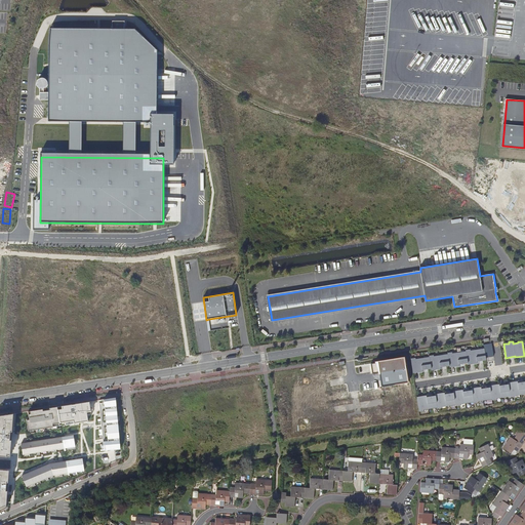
[(484,349),(486,358),(493,356),(491,344),(484,345),(484,349)]
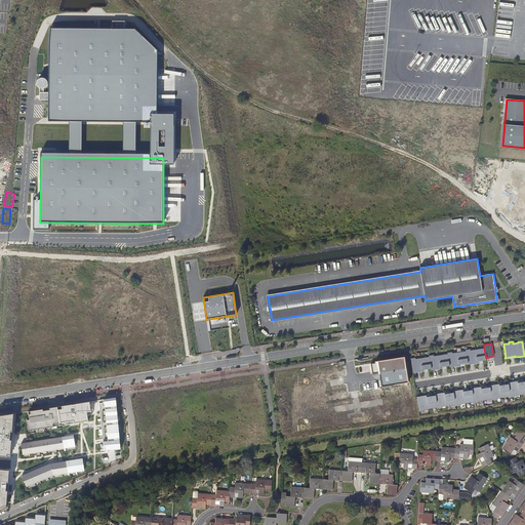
[(486,358),(484,349),(471,351),(470,350),(466,350),(466,351),(452,353),(452,352),(447,353),(447,354),(434,356),(434,355),(423,357),(425,358),(415,359),(415,358),(411,358),(413,373),(422,371),(422,370),(431,369),(432,370),(441,369),(440,367),(449,366),(450,367),(459,366),(459,364),(468,363),(468,364),(477,363),(477,361),(486,360),(486,358)]
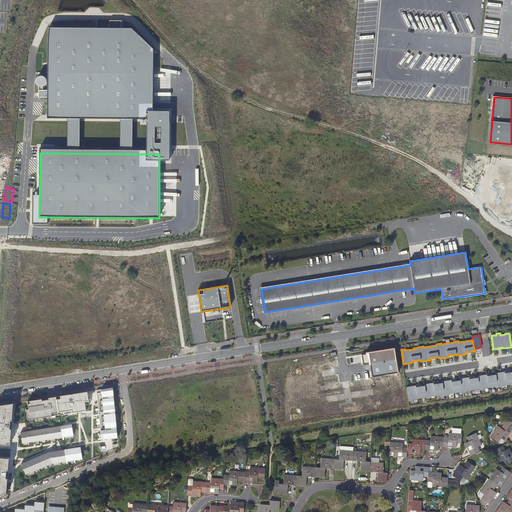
[(394,349),(361,354),(363,365),(370,364),(372,377),(398,373),(394,349)]
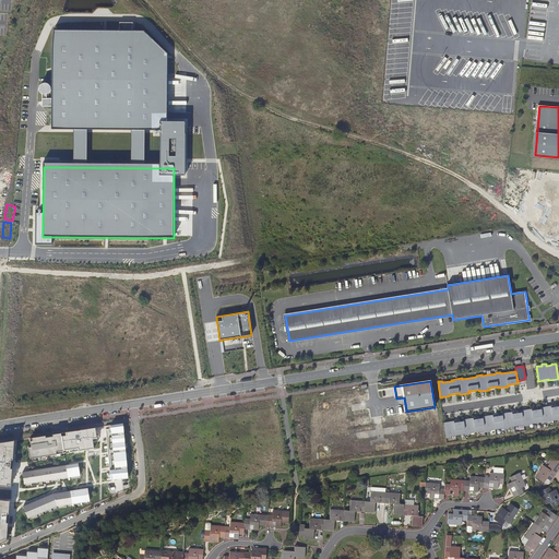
[(548,421),(558,419),(558,405),(551,407),(551,406),(540,407),(542,409),(532,411),(532,409),(521,411),(522,413),(512,414),(512,412),(502,414),(502,415),(494,417),(492,415),(483,416),(483,418),(474,419),(473,418),(463,419),(463,421),(454,423),(454,421),(444,423),(447,438),(451,438),(451,437),(465,433),(465,436),(471,435),(471,433),(485,431),(485,432),(490,431),(490,430),(504,428),(504,429),(510,428),(509,427),(523,425),(524,426),(528,426),(528,425),(543,421),(544,423),(548,423),(548,421)]
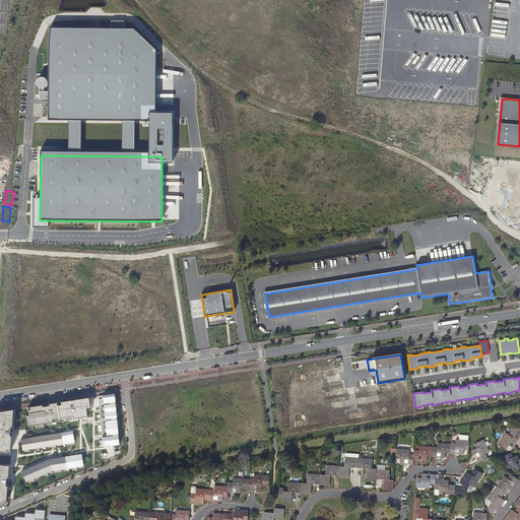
[(104,449),(119,445),(115,394),(103,395),(104,399),(99,399),(104,449)]
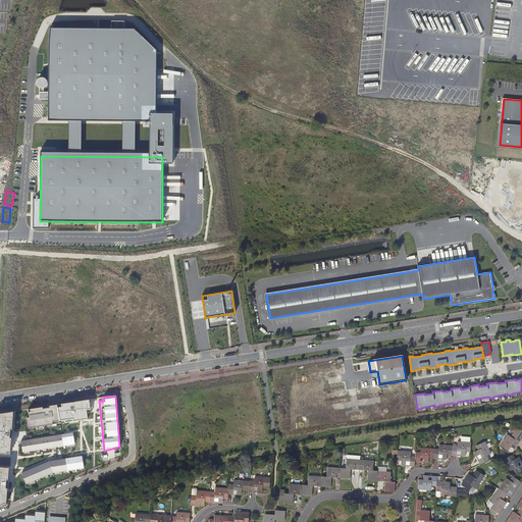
[(89,400),(57,405),(60,423),(88,419),(87,410),(91,409),(89,400)]
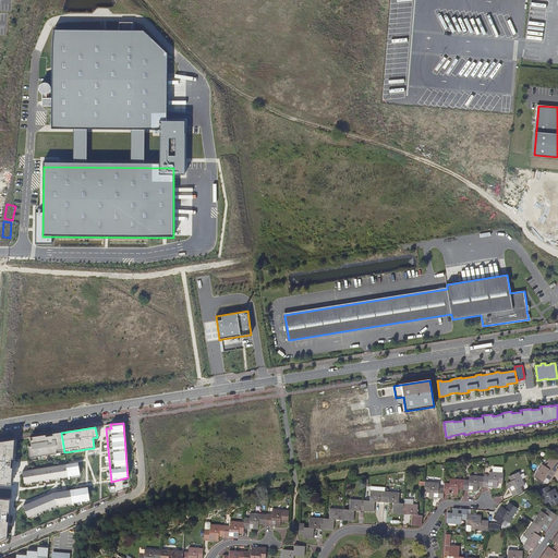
[(64,456),(61,433),(29,437),(32,446),(28,447),(31,458),(57,453),(57,457),(64,456)]
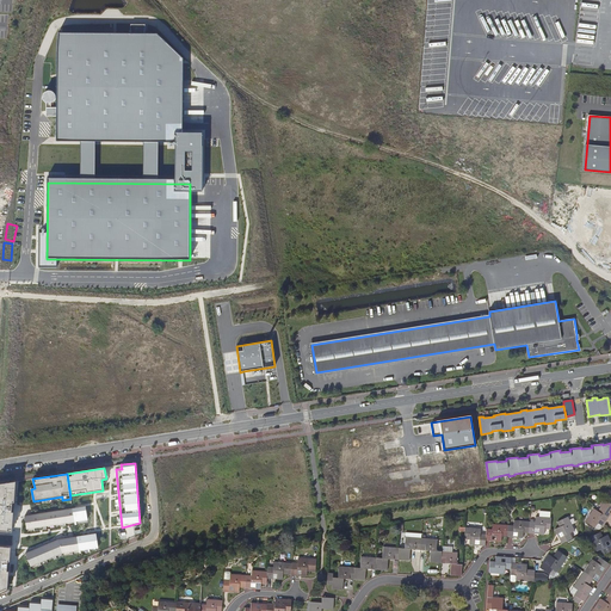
[(12,530),(16,482),(0,483),(0,531),(7,532),(8,530),(12,530)]
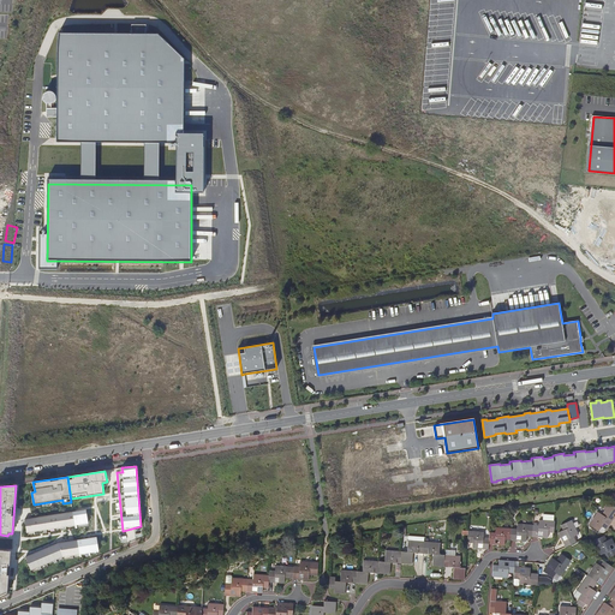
[(429,485),(415,488),(416,497),(430,496),(429,485)]
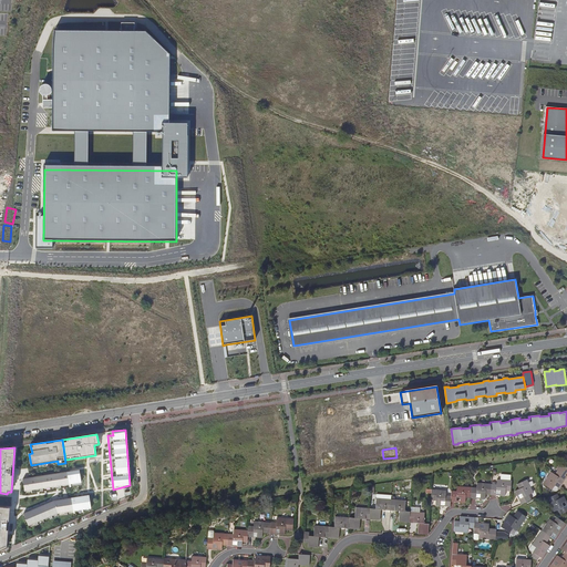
[(562,480),(565,482),(566,477),(566,475),(566,473),(566,467),(559,464),(556,470),(558,471),(556,475),(552,473),(545,485),(554,491),(557,486),(560,490),(563,485),(559,483),(562,480)]
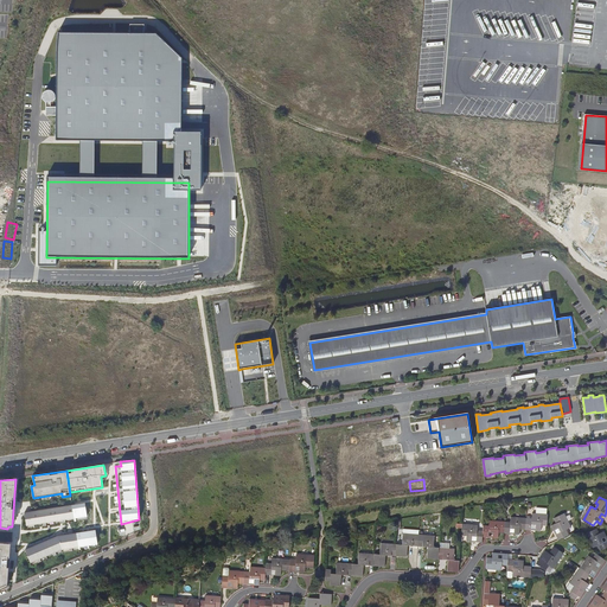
[(85,503),(72,505),(74,518),(87,517),(87,516),(84,504),(85,504),(85,503)]
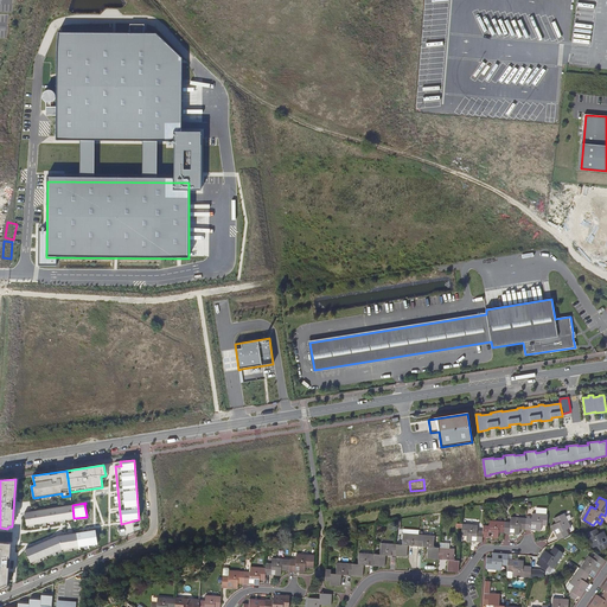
[(74,518),(72,505),(25,512),(26,526),(74,518)]
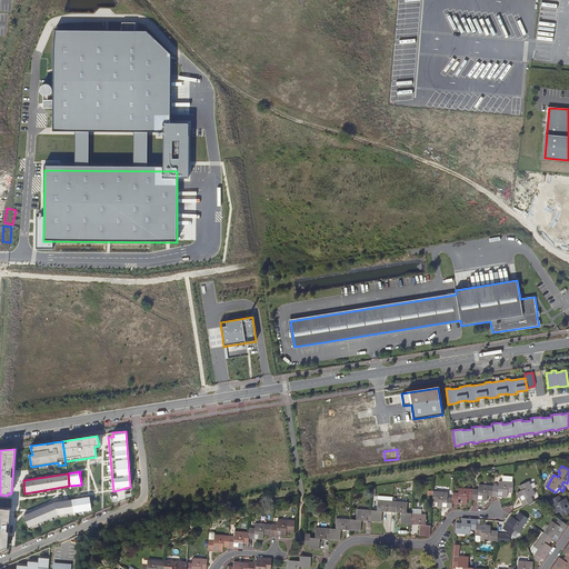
[(512,492),(513,481),(512,481),(512,477),(502,476),(502,480),(499,480),(499,486),(493,486),(492,496),(498,497),(498,496),(502,496),(502,497),(508,497),(508,492),(512,492)]
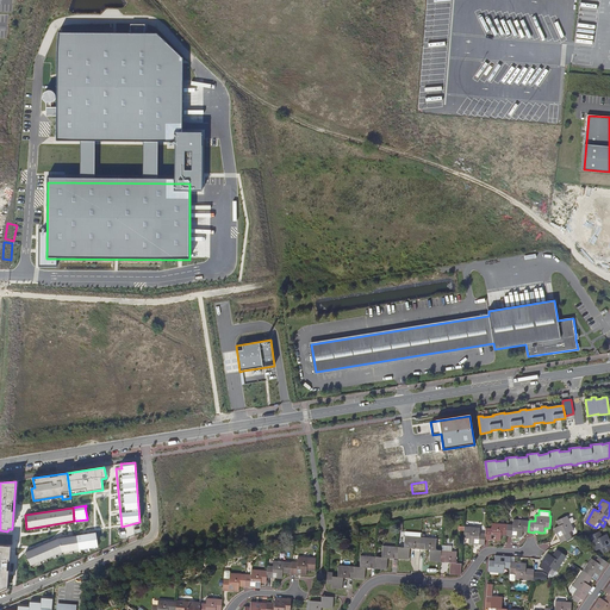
[(561,542),(572,537),(570,533),(574,530),(567,516),(556,522),(559,527),(554,529),(556,534),(561,531),(562,535),(559,537),(561,542)]
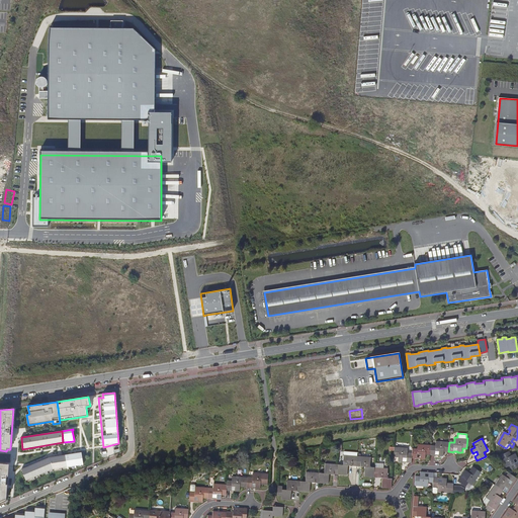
[(448,451),(449,442),(436,441),(436,446),(431,445),(430,455),(435,455),(435,454),(439,454),(439,455),(444,456),(444,451),(448,451)]
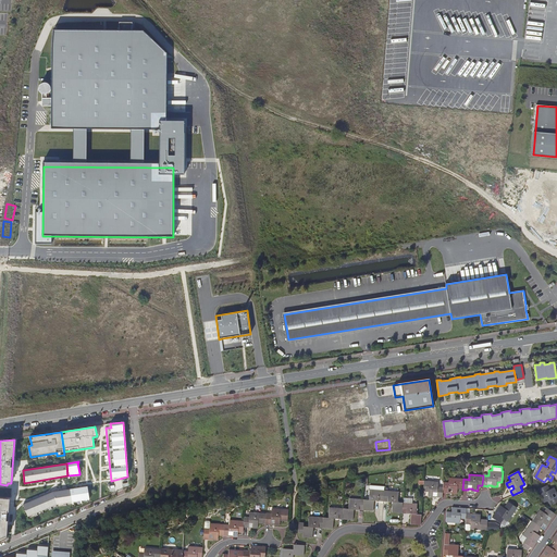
[(462,490),(463,479),(449,478),(449,482),(444,482),(444,486),(443,493),(449,493),(449,489),(454,489),(453,493),(457,494),(458,489),(462,490)]
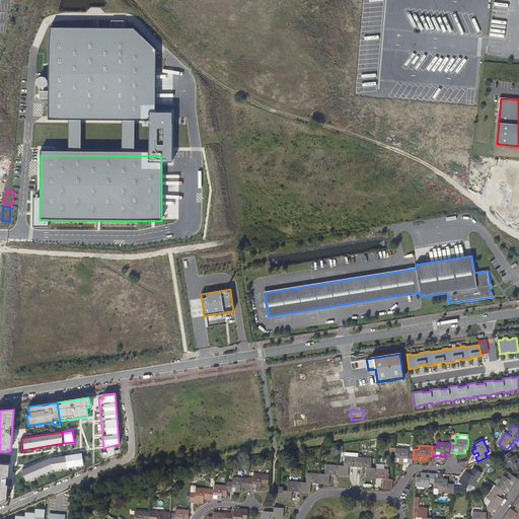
[(101,451),(103,458),(124,454),(123,447),(101,451)]
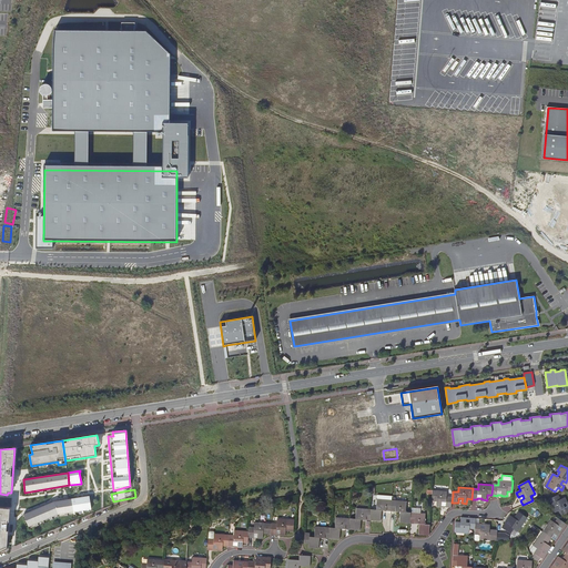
[(452,507),(452,503),(453,496),(447,496),(447,492),(433,490),(432,501),(437,501),(437,506),(442,507),(443,503),(446,503),(446,507),(452,507)]
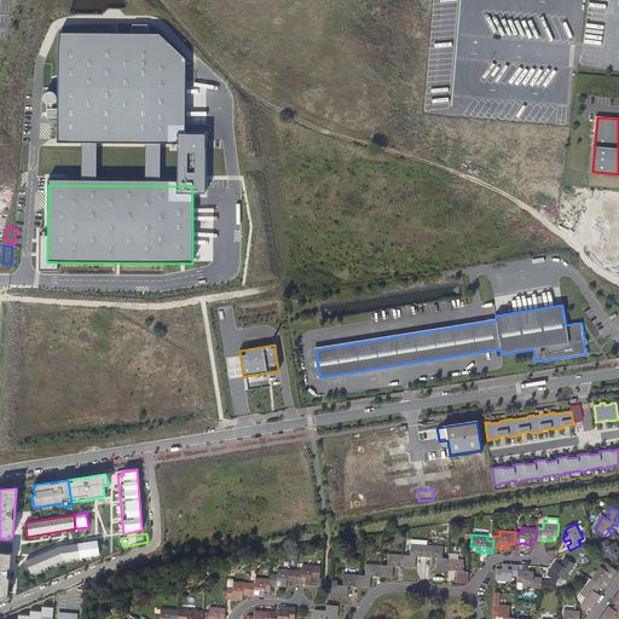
[(608,539),(599,544),(605,559),(609,556),(612,561),(618,557),(618,550),(615,553),(613,549),(618,547),(617,542),(612,544),(608,539)]
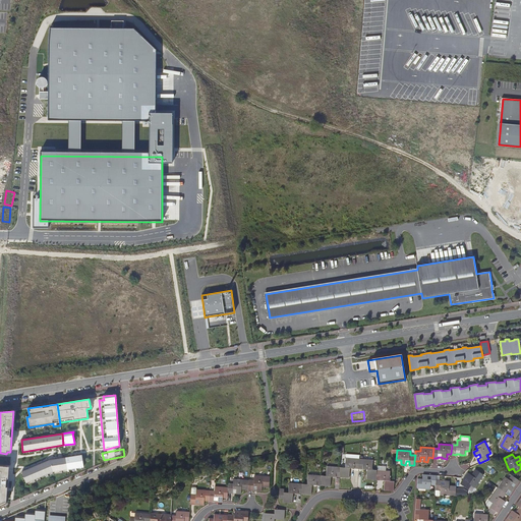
[(81,455),(65,458),(67,470),(83,467),(83,466),(81,456),(81,455)]
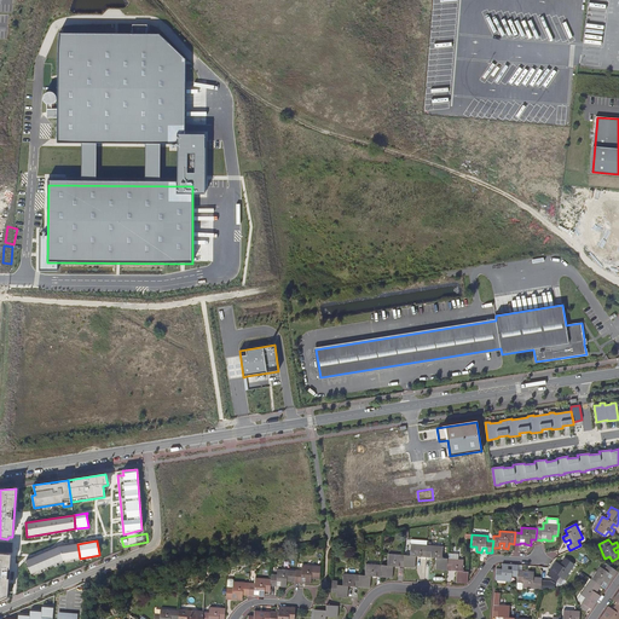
[(32,574),(64,561),(80,559),(77,544),(59,547),(25,561),(32,574)]
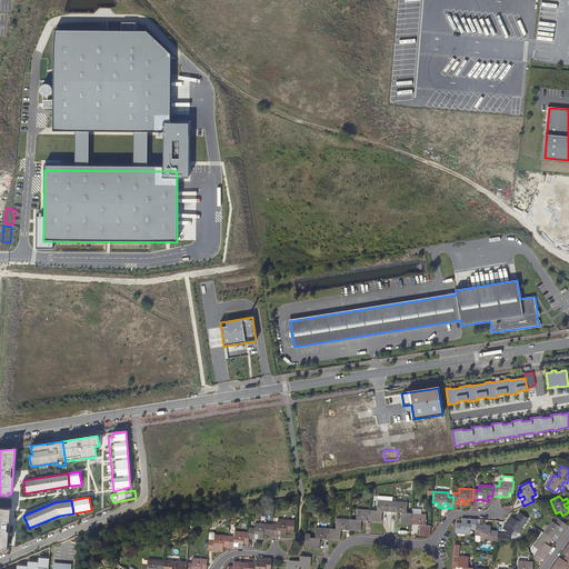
[(392,511),(392,501),(378,500),(377,510),(372,510),(371,521),(381,522),(381,511),(392,511)]
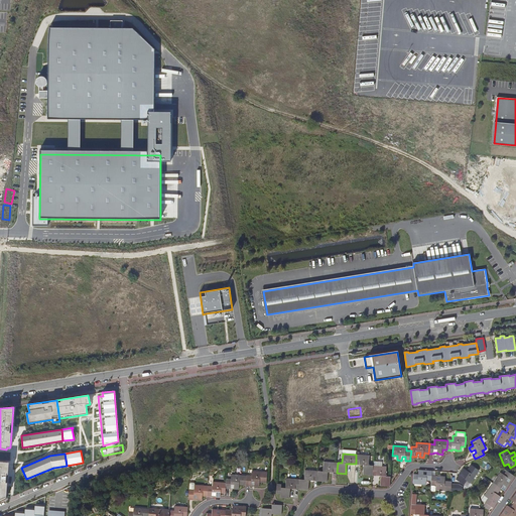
[(373,471),(373,466),(369,465),(370,456),(356,455),(356,464),(365,465),(364,475),(373,475),(373,471)]
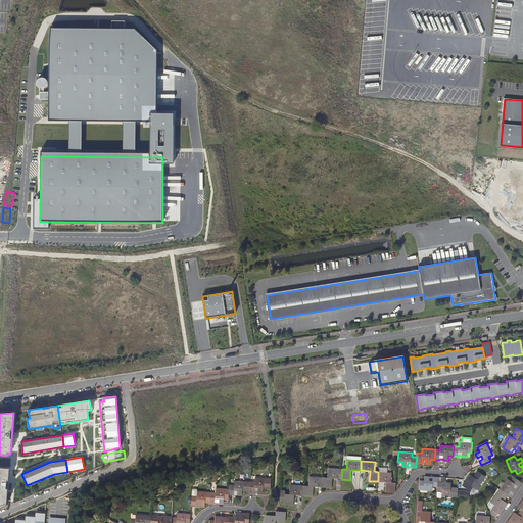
[(0,508),(6,506),(9,469),(0,468),(0,508)]
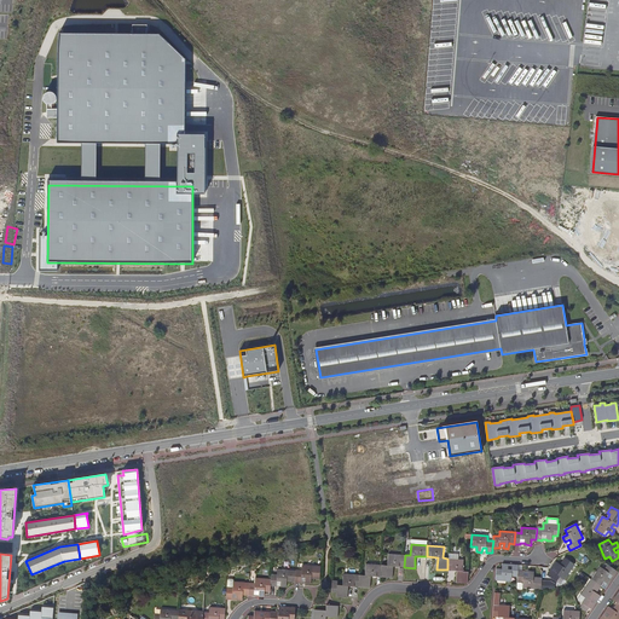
[(404,567),(405,555),(388,554),(388,566),(382,566),(381,577),(393,578),(393,566),(404,567)]
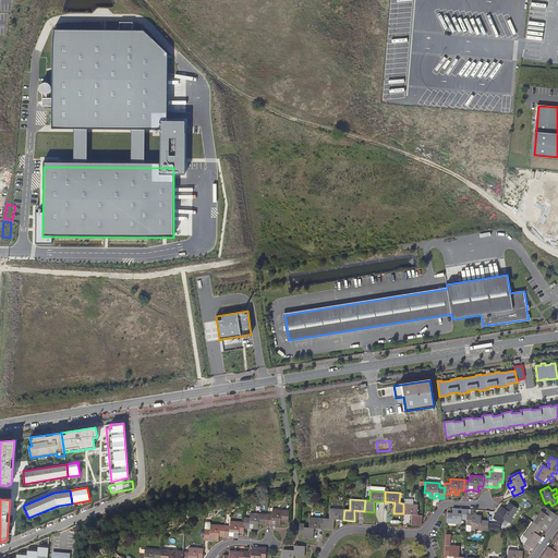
[(422,526),(423,516),(419,514),(419,505),(403,504),(403,509),(403,513),(413,514),(412,525),(422,526)]
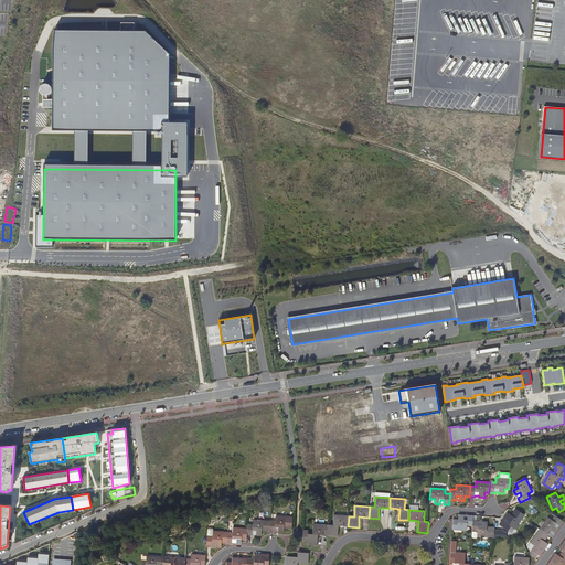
[(508,513),(504,518),(509,520),(507,523),(502,520),(501,523),(499,525),(508,531),(511,526),(515,530),(525,515),(516,510),(512,515),(508,513)]
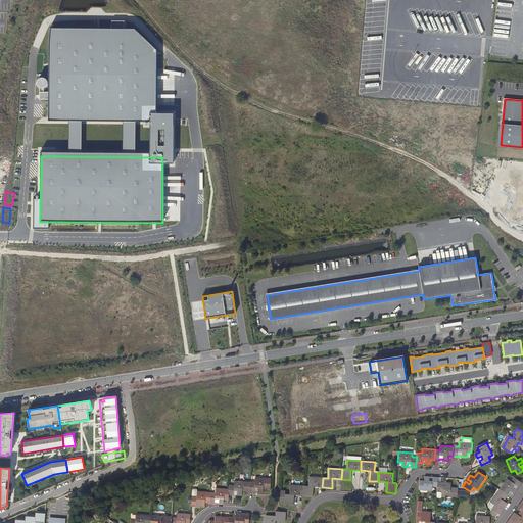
[(322,487),(323,478),(310,476),(308,486),(304,486),(303,496),(313,496),(314,487),(322,487)]
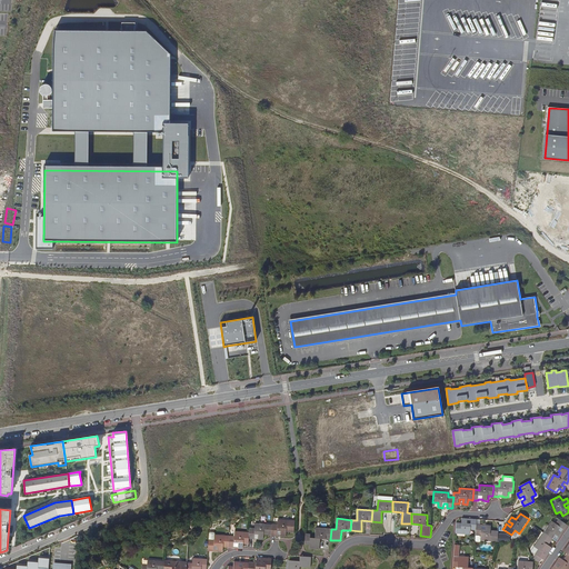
[(477,519),(471,519),(471,523),(467,523),(468,519),(462,518),(462,523),(457,522),(456,528),(456,533),(471,535),(471,530),(476,530),(477,525),(477,519)]
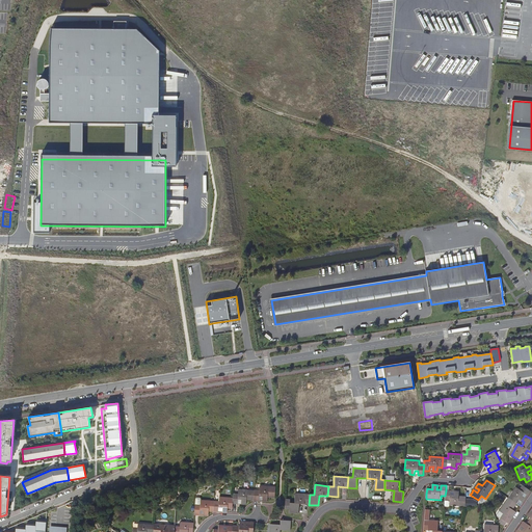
[(521,506),(531,491),(523,485),(520,489),(516,487),(508,498),(516,504),(521,506)]
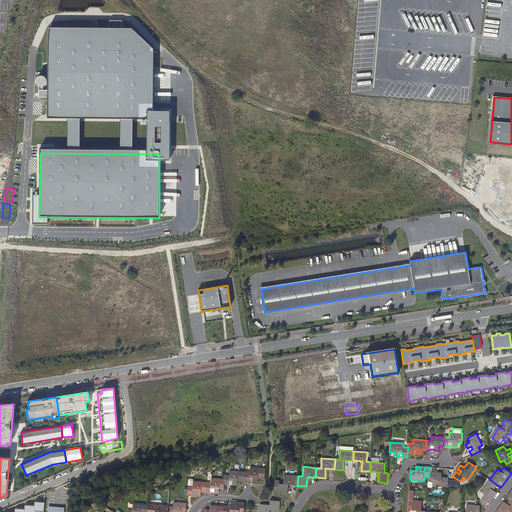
[(245,472),(244,482),(249,482),(250,478),(253,478),(253,482),(257,482),(258,478),(265,479),(266,469),(250,468),(250,472),(245,472)]
